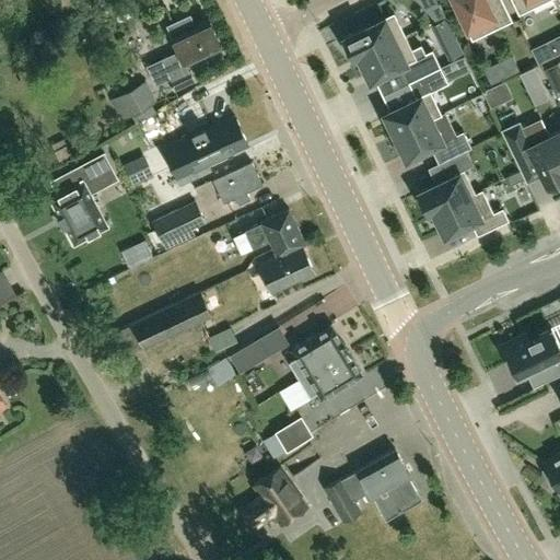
[(453,0),(473,39),(512,20),(501,0),(453,0)]
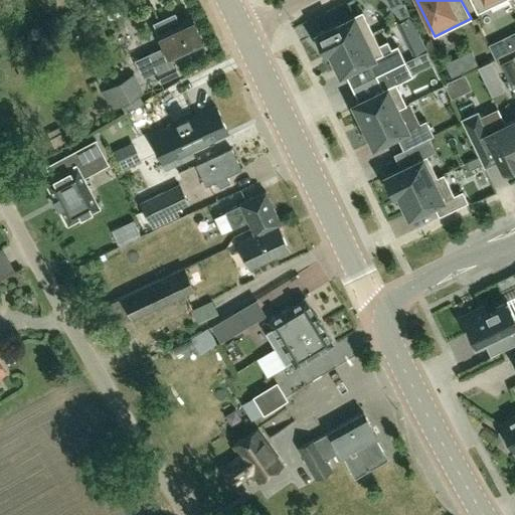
[(470,0),(477,13),(503,0),(470,0)]
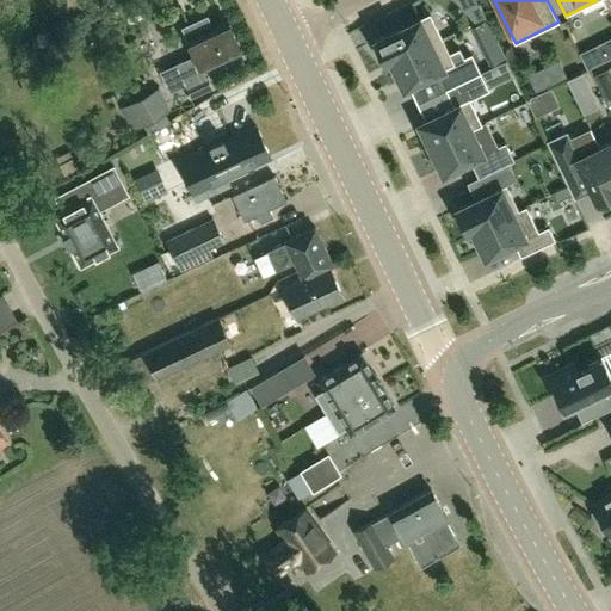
[(442,38),(430,13),(374,41),(384,65),(390,62),(390,63),(442,38)]
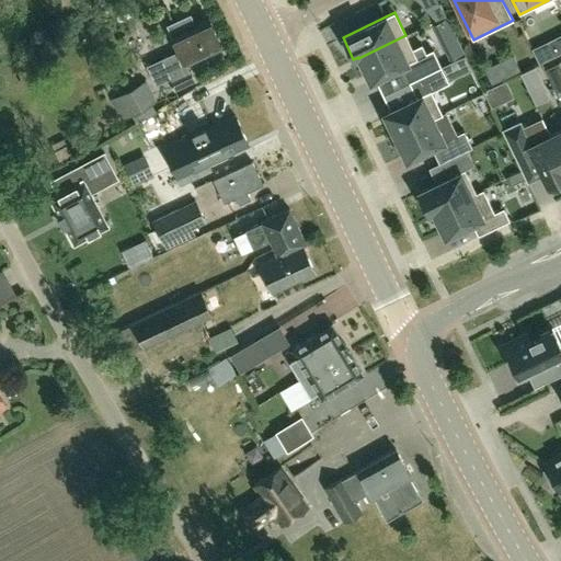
[(167,25),(179,50),(146,66),(156,87),(170,80),(174,90),(195,81),(189,68),(187,68),(184,64),(221,46),(208,18),(194,24),(190,14),(167,25)]
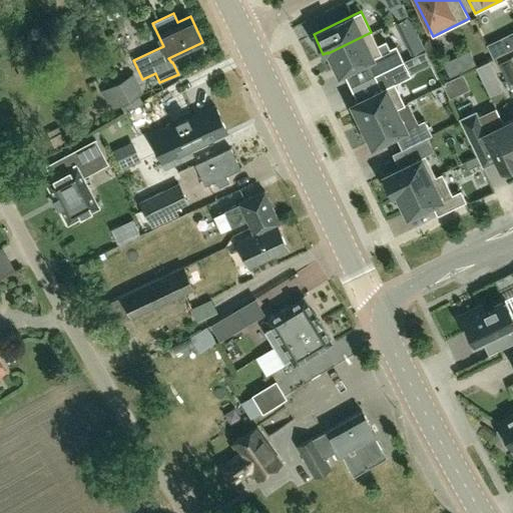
[(328,53),(339,75),(343,72),(366,61),(373,75),(374,75),(403,61),(396,45),(389,48),(386,41),(377,45),(371,32),(328,53)]
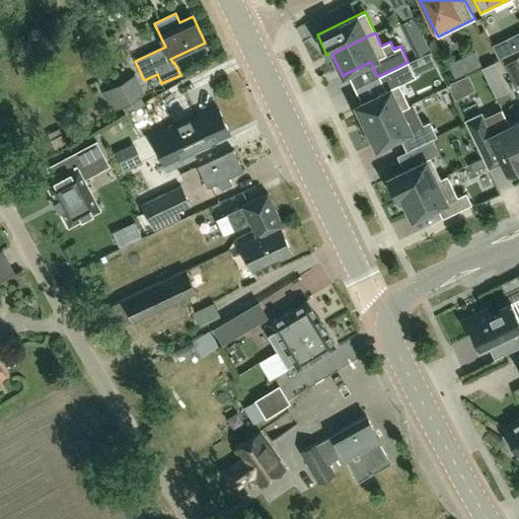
[(518,77),(518,63),(517,58),(504,64),(512,81),(518,77)]
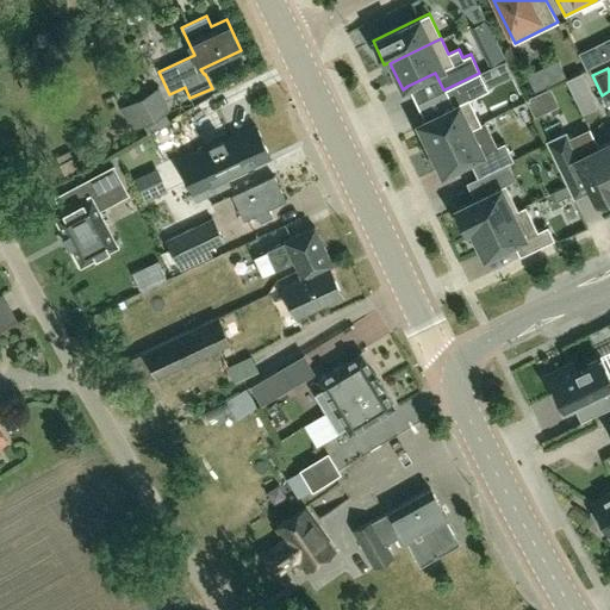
[(425,141),(429,149),(480,124),(468,100),(489,91),(479,73),(444,89),(453,106),(417,123),(419,128),(415,129),(422,142),(425,141)]
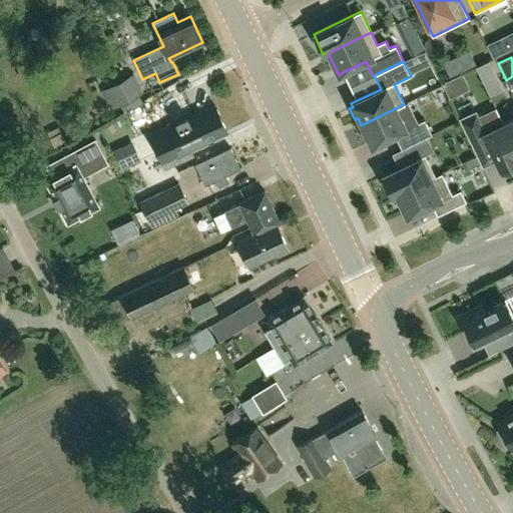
[(496,77),(488,61),(476,67),(484,83),(496,77)]
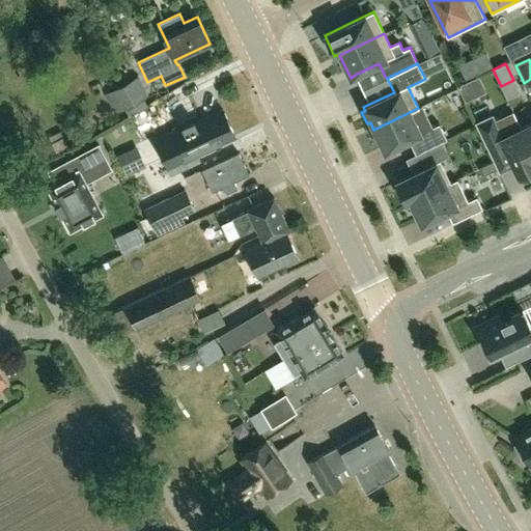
[(468,96),(488,86),(480,71),(459,82),(468,96)]
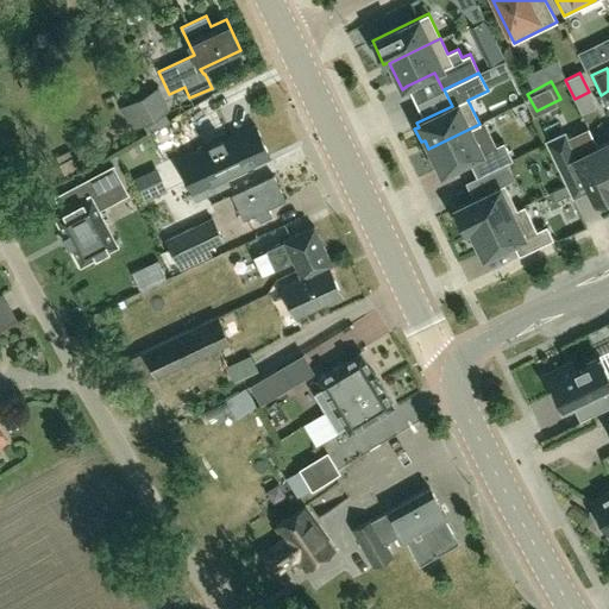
[(132,131),(165,113),(152,89),(135,100),(119,108),(132,131)]
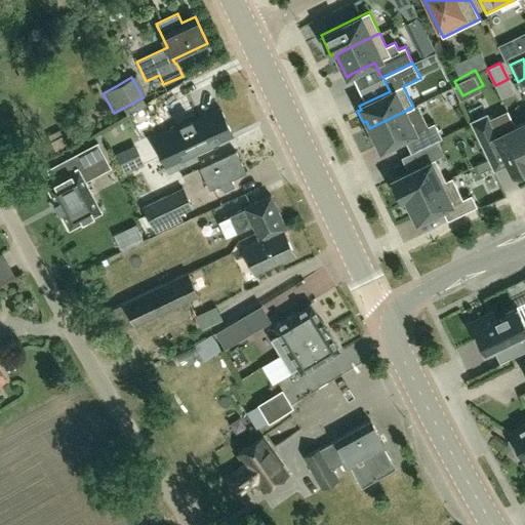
[(150,99),(132,111),(144,128),(161,117),(150,99)]
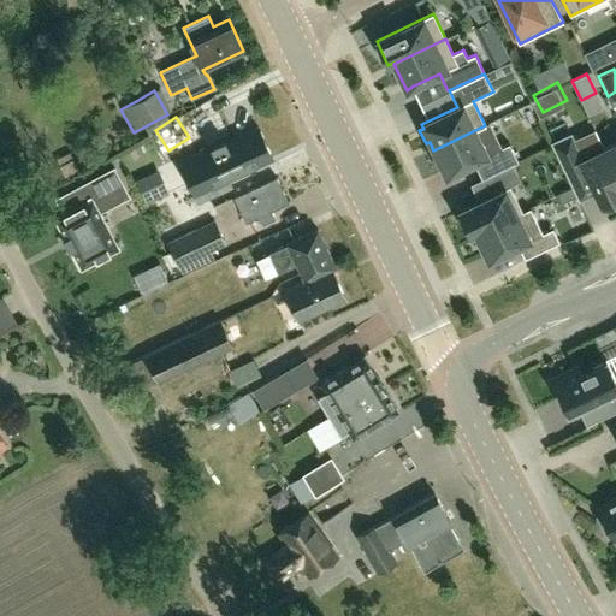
[(483,179),(502,170),(519,161),(510,144),(487,155),(475,130),(485,125),(433,150),(446,176),(474,163),(483,179)]
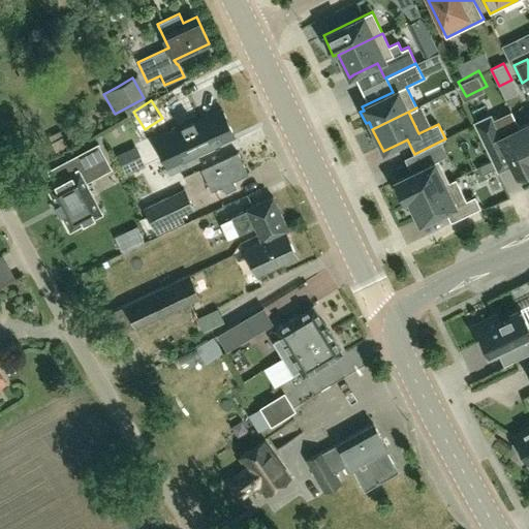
[(235,135),(222,109),(194,121),(193,119),(181,125),(182,127),(155,139),(162,156),(166,166),(183,159),(235,135)]
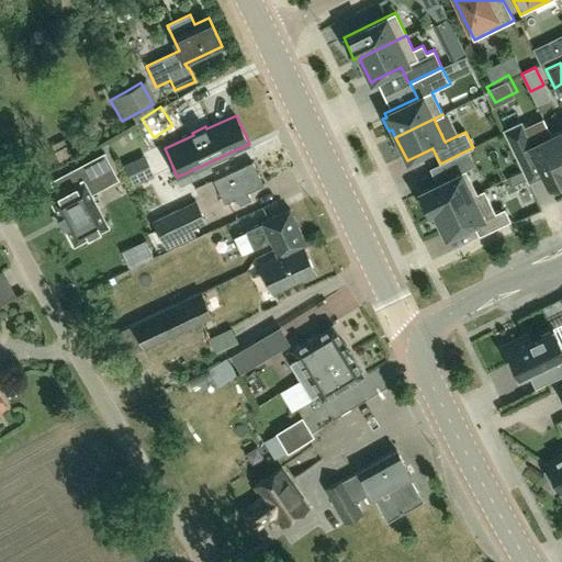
[(520,123),(503,132),(529,183),(543,176),(549,187),(561,180),(561,156),(552,136),(542,141),(540,138),(530,134),(527,136),(520,123)]
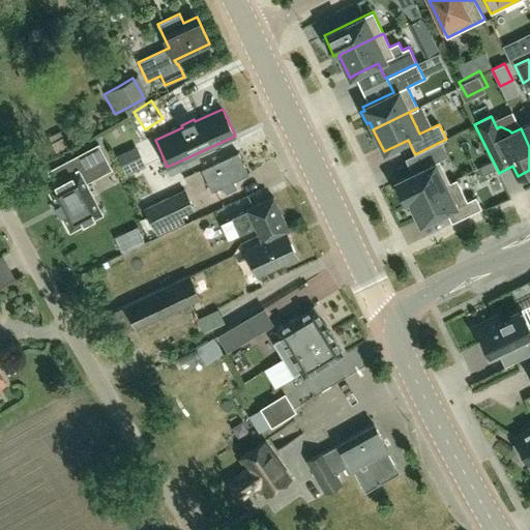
[(529,147),(529,123),(521,128),(529,147)]
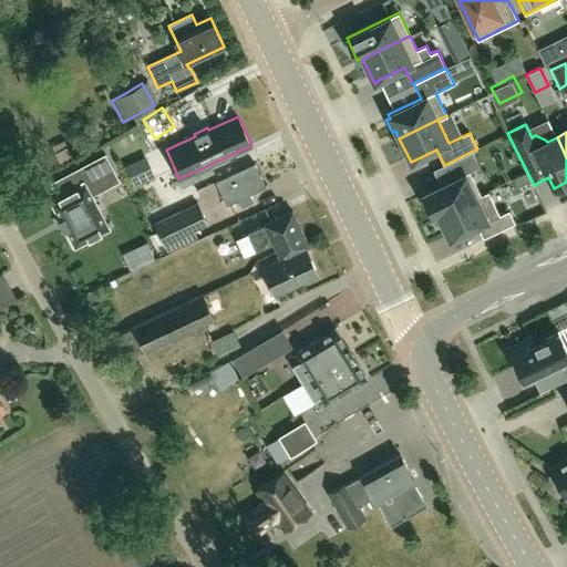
[(78,186),(50,200),(74,246),(109,228),(85,184),(113,169),(105,155),(71,173),(78,186)]
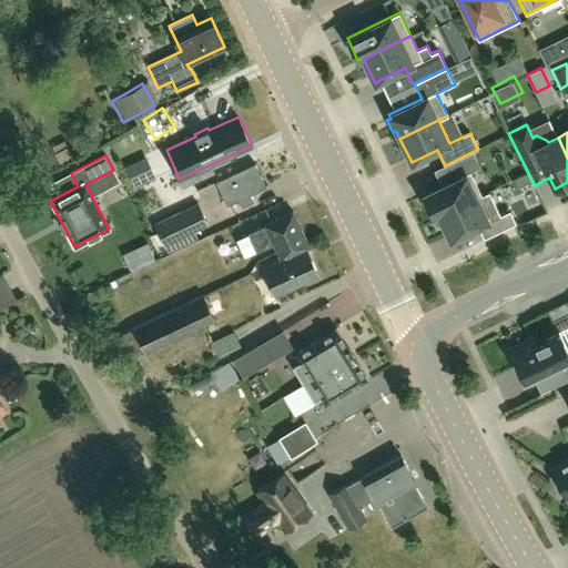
[(439,216),(482,195),(470,172),(463,156),(445,165),(452,181),(442,185),(423,194),(433,216),(438,214),(439,216)]
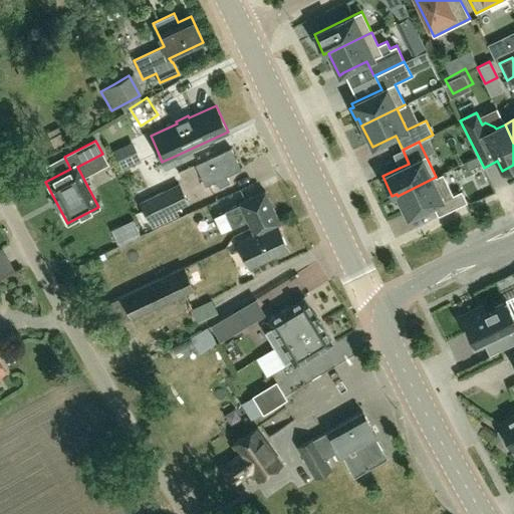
[(231,148),(195,165),(205,187),(216,182),(219,188),(229,183),(226,177),(241,170),(231,148)]
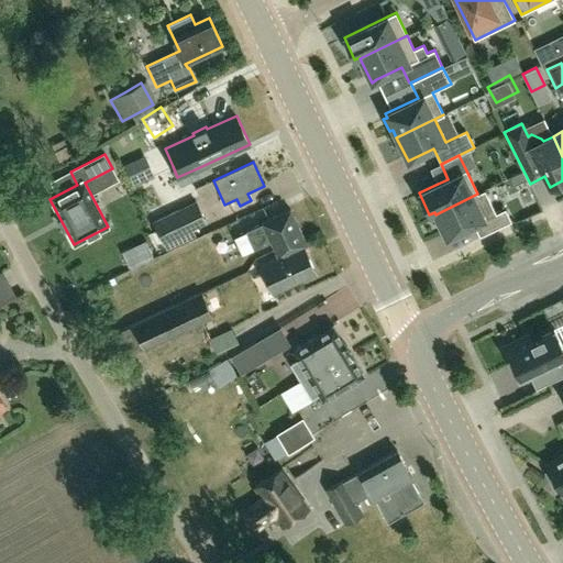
[(435,214),(446,238),(488,217),(477,194),(435,214)]
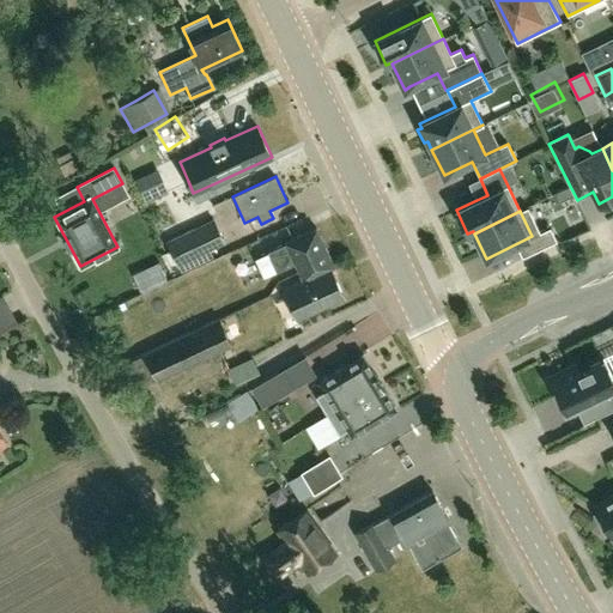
[(178,263),(225,241),(214,218),(168,241),(178,263)]
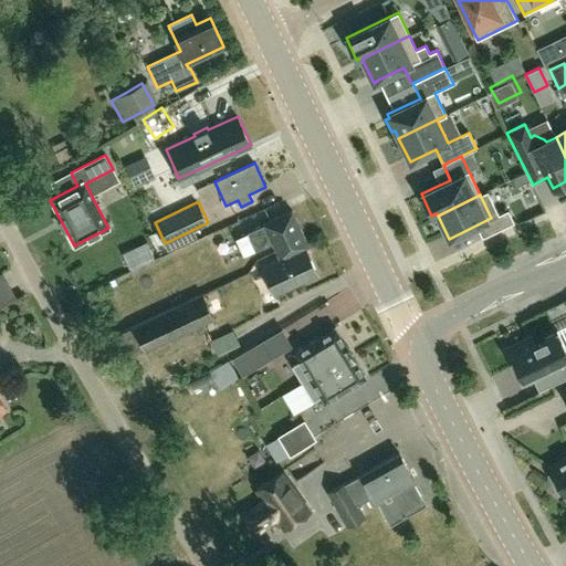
[(280,258),(304,247),(307,245),(291,210),(262,223),(263,224),(236,238),(243,255),(272,242),(280,257),(280,258)]
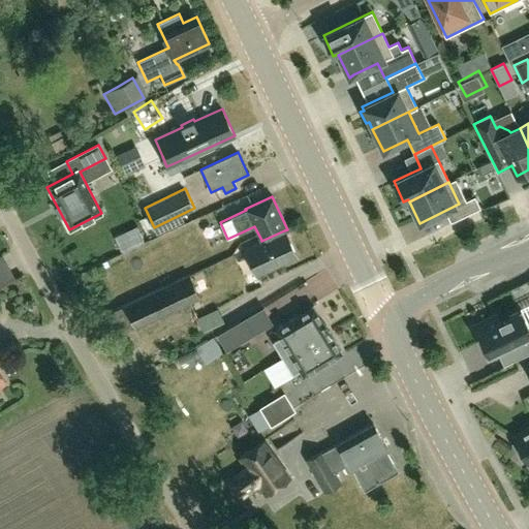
[(261,241),(261,240),(244,248),(256,275),(297,256),(284,230),(261,241)]
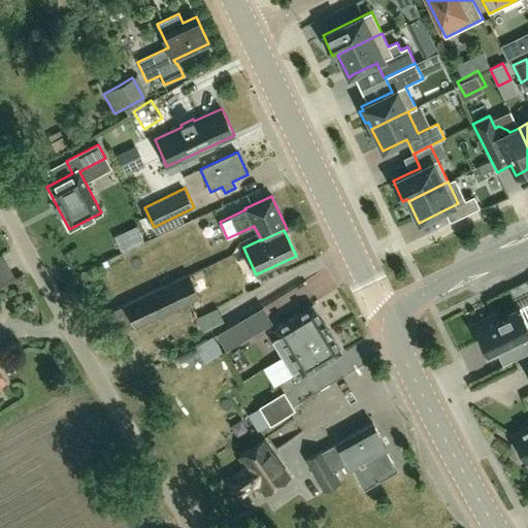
[(188,274),(125,303),(135,326),(198,297),(188,274)]
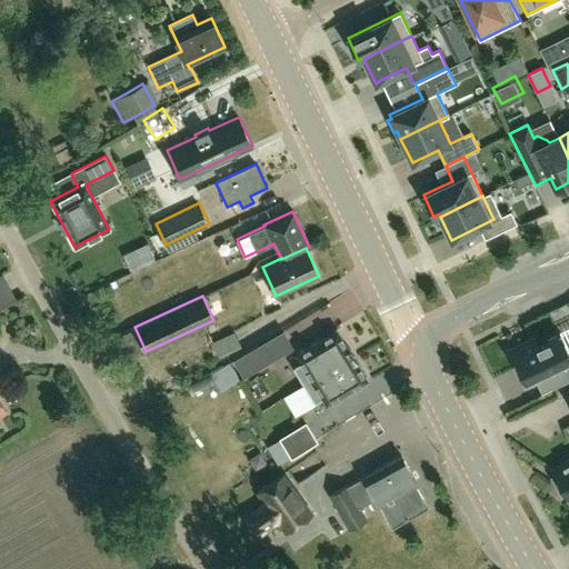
[(303,385),(283,397),(295,416),(322,398),(327,403),(366,380),(366,381),(368,380),(367,378),(366,378),(356,361),(357,360),(349,348),(348,348),(338,331),(337,329),(335,330),(336,331),(297,355),(301,363),(293,368),(303,385)]
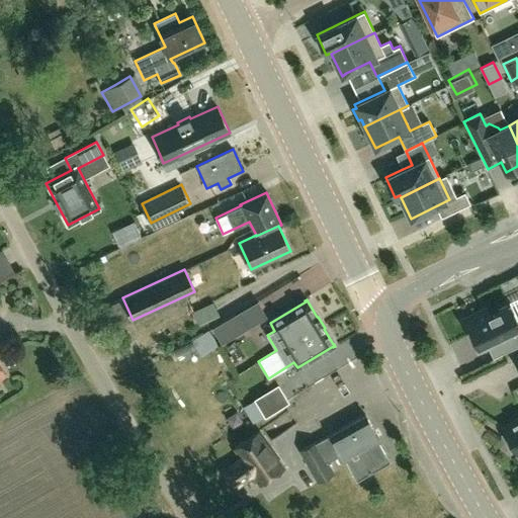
[(478,347),(506,333),(513,348),(517,345),(517,316),(516,317),(511,305),(490,315),(487,308),(463,319),(478,347)]
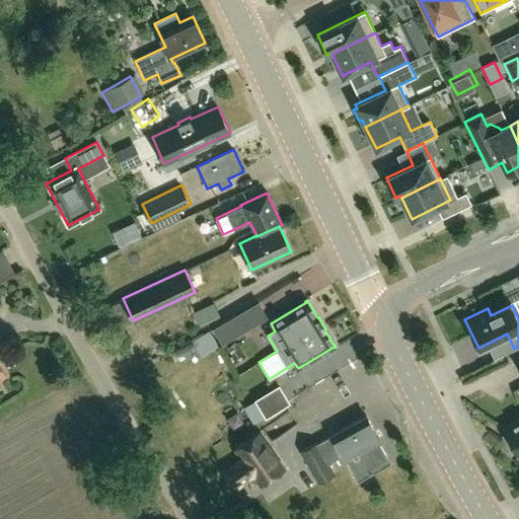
[(222,346),(244,332),(235,316),(213,330),(222,346)]
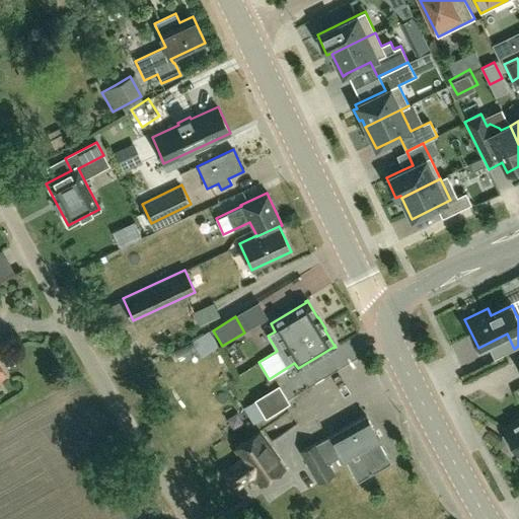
[(290,402),(279,384),(254,399),(265,418),(290,402)]
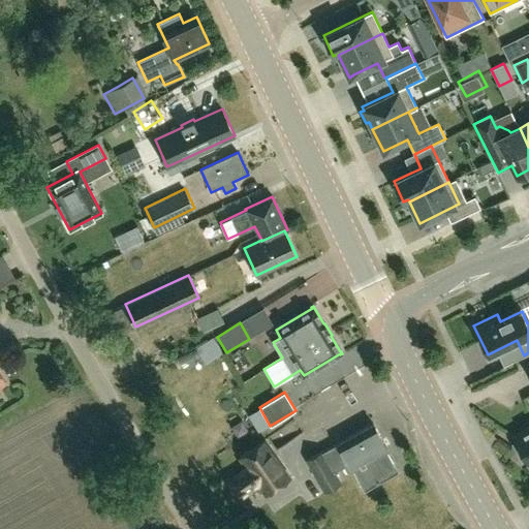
[(399,468),(373,424),(337,444),(337,443),(321,452),(306,460),(323,492),(340,483),(331,467),(341,461),(347,472),(351,469),(363,489),(399,468)]
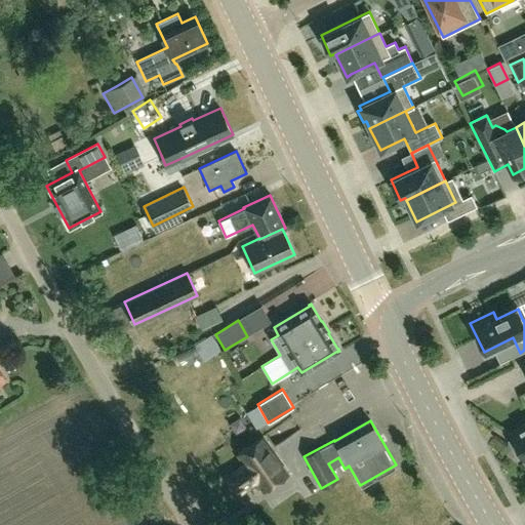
[(524,426),(510,436),(517,448),(514,450),(518,458),(521,456),(522,458),(524,456),(524,426)]
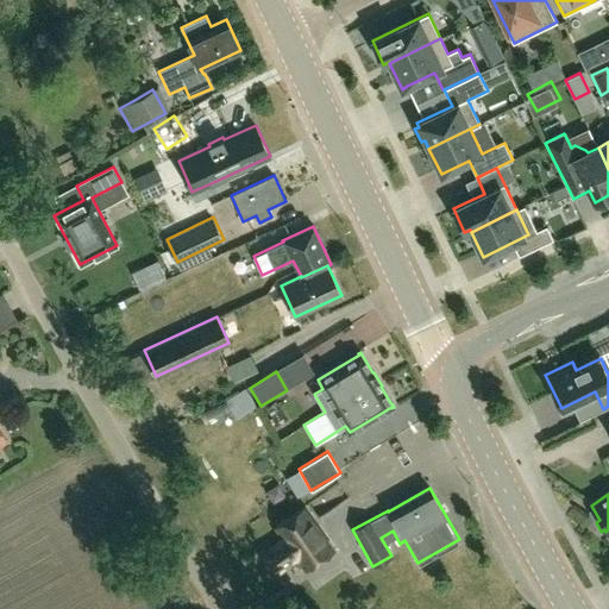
[(303,571),(333,551),(302,506),(272,526),(281,538),(259,553),(274,575),(295,559),(303,571)]
